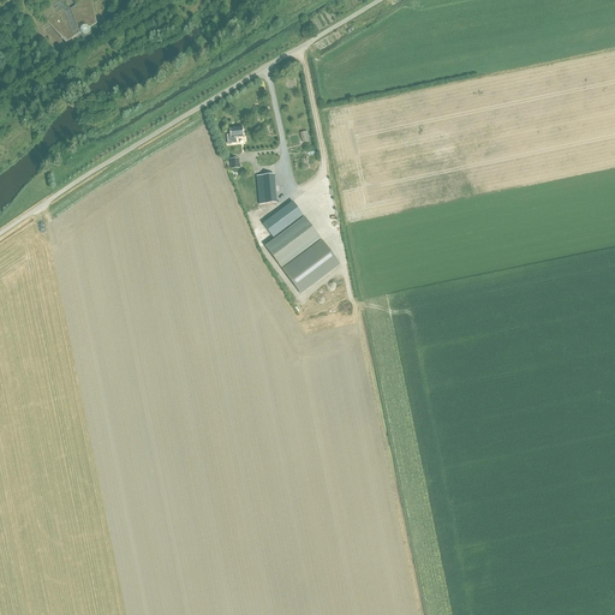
[(95,22),(90,0),(73,0),(76,5),(70,9),(60,0),(58,0),(40,12),(40,13),(66,41),(78,33),(79,35),(82,37),(85,39),(89,37),(91,35),(91,31),(90,28),(89,27),(95,22)]
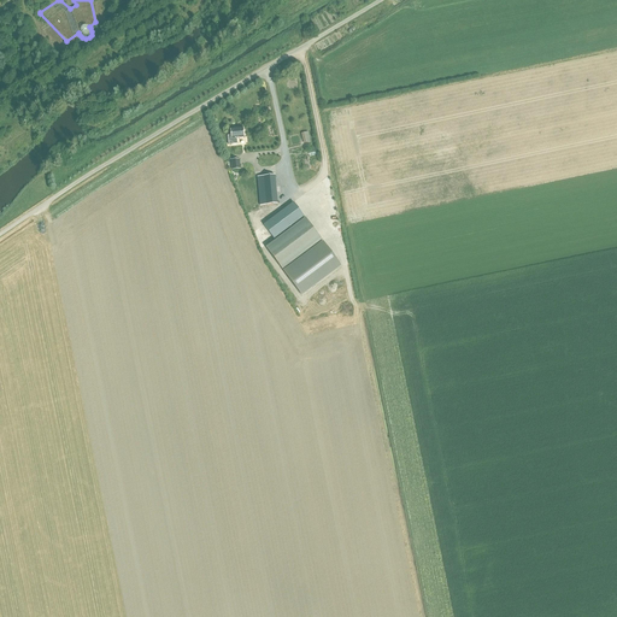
[(230,135),(228,136),(228,145),(238,144),(236,140),(236,139),(244,137),(242,128),(230,129),(230,135)]
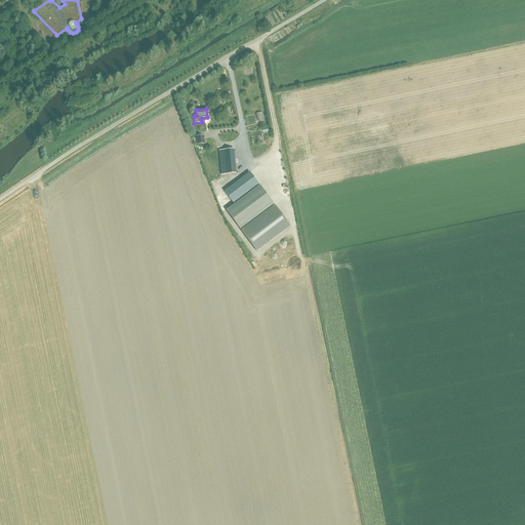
[(236,173),(235,159),(234,149),(218,151),(221,174),(236,173)]
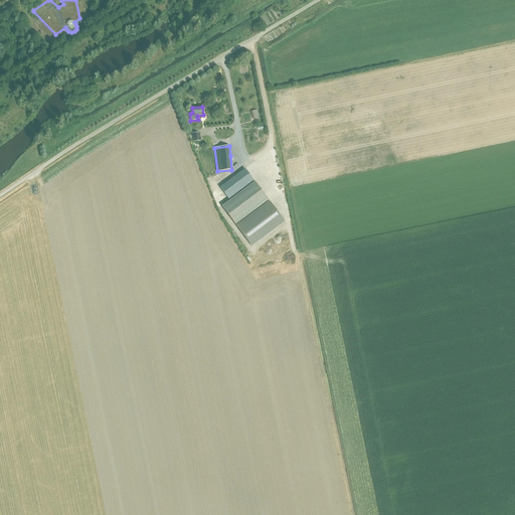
[(228,199),(253,181),(244,169),(219,187),(228,199)]
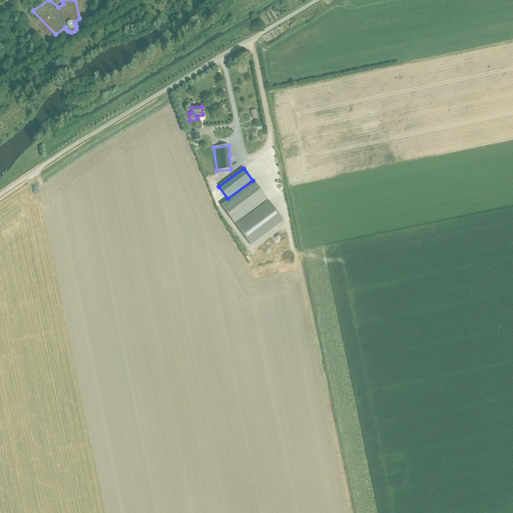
[(234,223),(267,199),(253,181),(221,205),(234,223)]
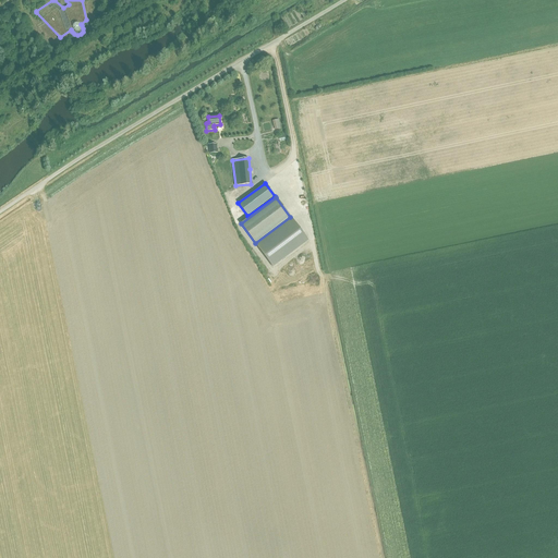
[(307,241),(291,218),(256,244),(273,267),(307,241)]
